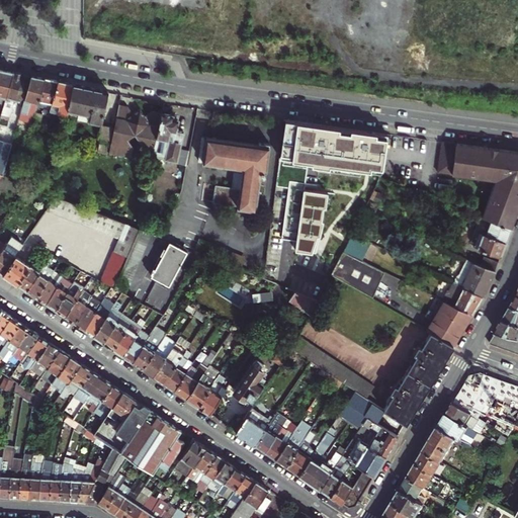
[(7,96),(14,71),(7,70),(0,68),(0,101),(2,102),(1,105),(4,106),(5,103),(6,99),(7,96)]
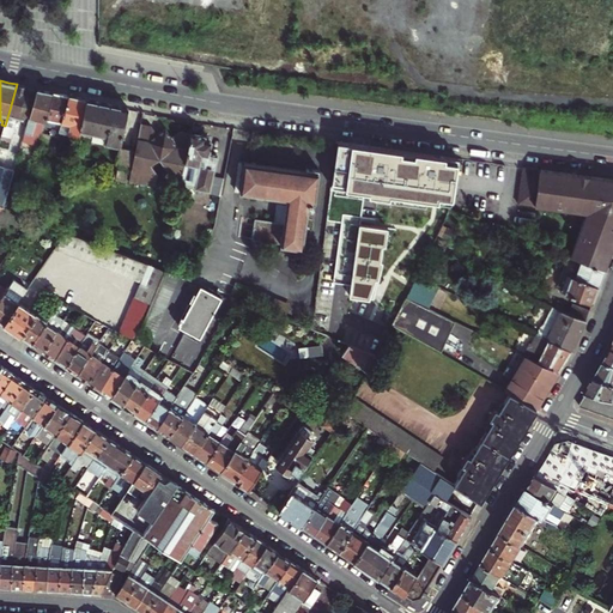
[(20,123),(26,126),(37,89),(28,86),(17,84),(8,114),(7,117),(6,122),(5,126),(5,127),(2,134),(13,138),(16,128),(18,128),(20,123)]
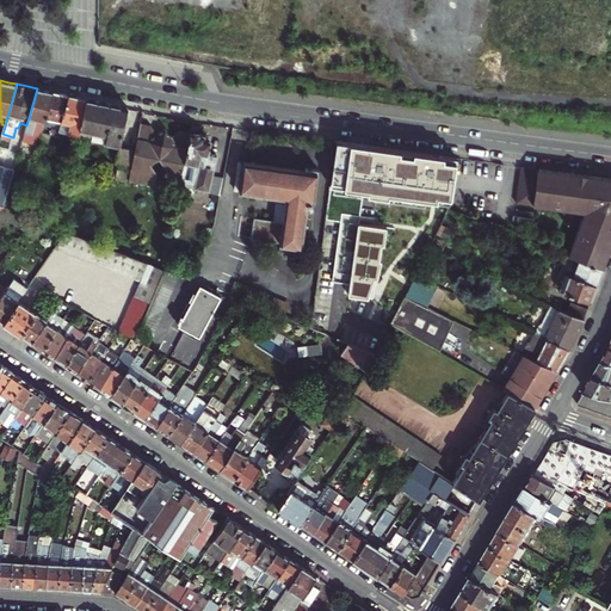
[(37,88),(26,125),(23,140),(38,144),(39,140),(42,133),(44,122),(47,117),(54,92),(48,91),(37,88)]
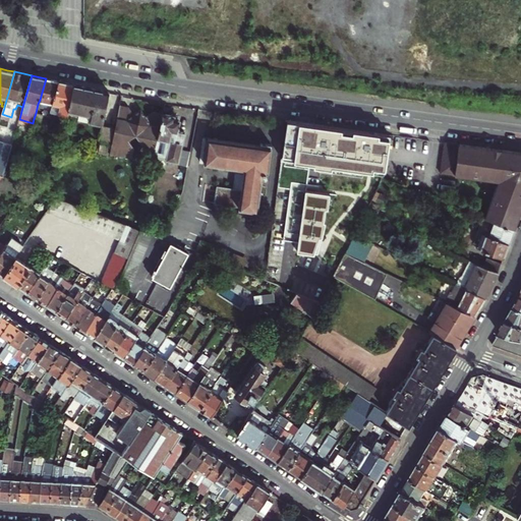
[(46,78),(40,100),(53,104),(59,81),(52,79),(46,78)]
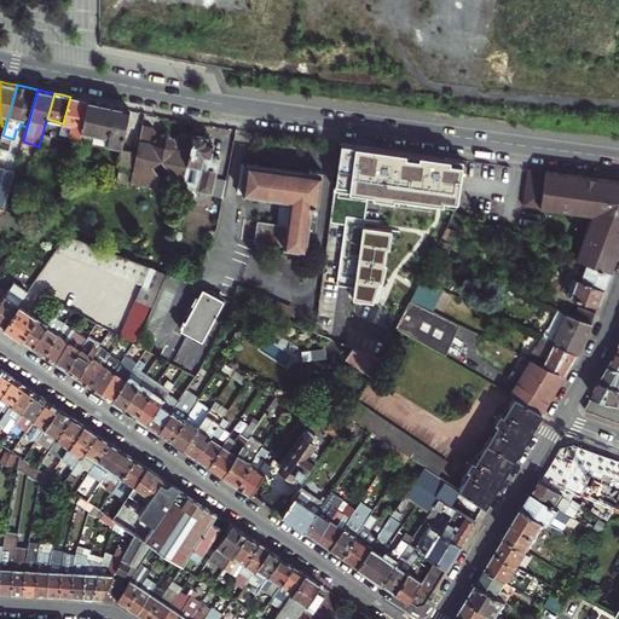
[(82,131),(88,100),(80,98),(70,97),(63,123),(62,127),(62,128),(70,131),(70,134),(81,137),(82,131)]
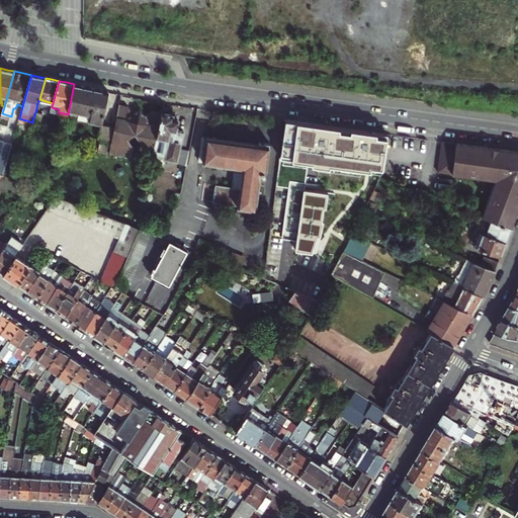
[(102,122),(108,91),(89,87),(74,84),(69,109),(78,111),(91,113),(90,120),(102,122)]
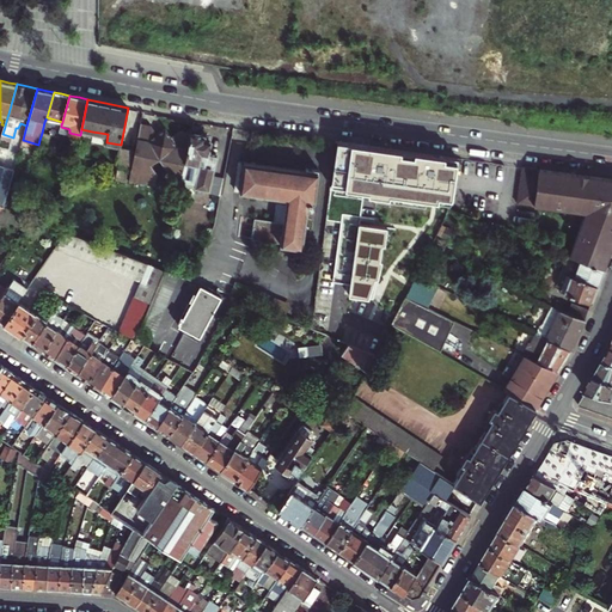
[(152,124),(141,123),(136,150),(133,167),(157,172),(151,164),(160,158),(171,175),(183,177),(191,134),(181,132),(172,138),(166,128),(160,132),(157,134),(152,124)]
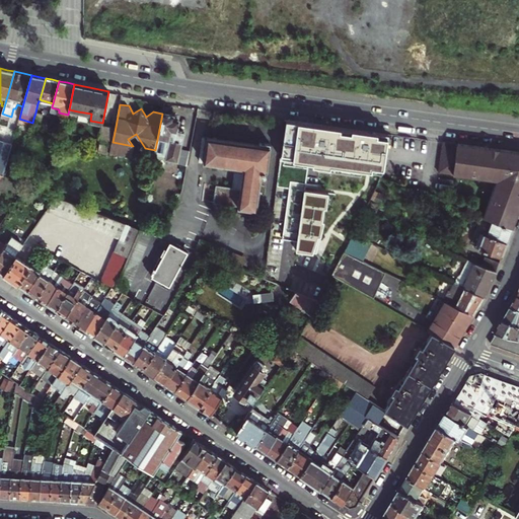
[(91,114),(78,112),(77,118),(90,121),(91,114)]
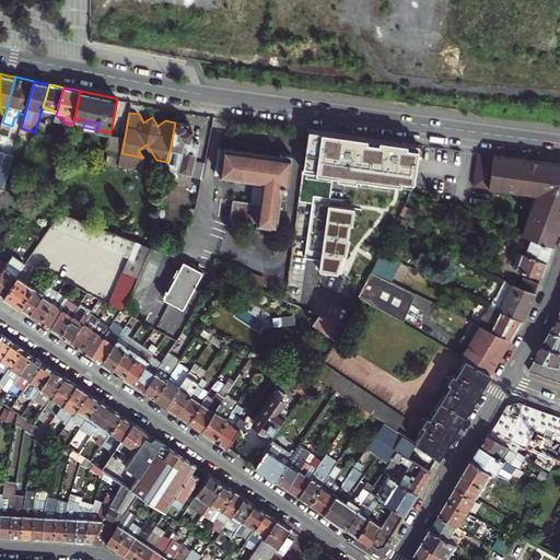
[(38,121),(36,128),(44,130),(46,124),(38,121)]
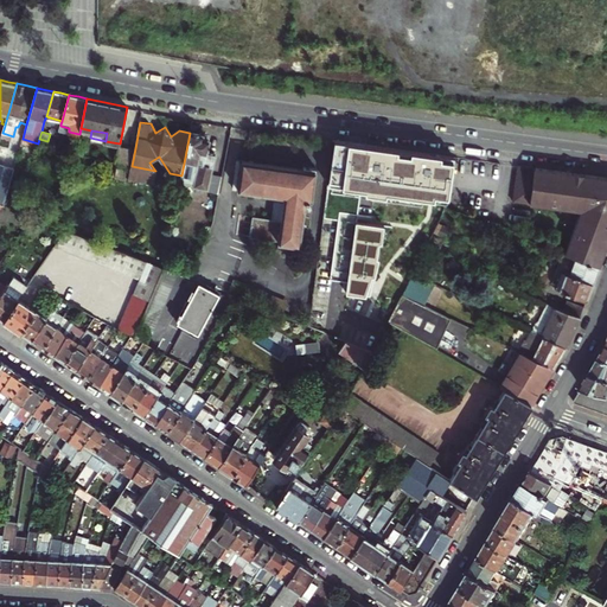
[(198,134),(190,133),(181,176),(180,181),(196,184),(196,186),(209,190),(208,191),(218,193),(222,177),(211,174),(216,153),(208,152),(210,140),(203,139),(203,135),(198,134)]
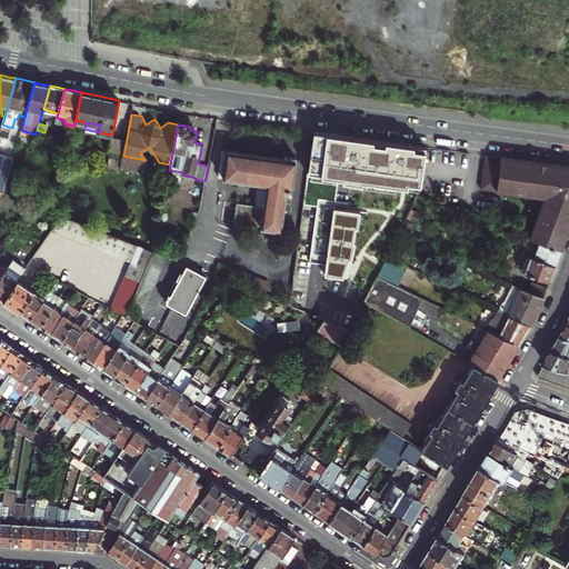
[(421,182),(426,147),(369,139),(313,132),(305,205),(317,207),(310,262),(327,265),(325,276),(348,278),(356,242),(353,242),(355,228),(358,228),(360,211),(333,208),(338,178),(342,179),(341,181),(361,185),(362,181),(419,189),(421,182)]
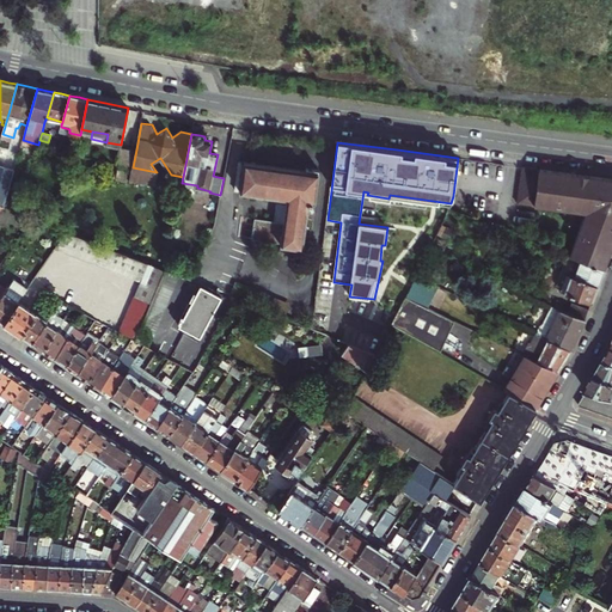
[(128,148),(120,147),(117,164),(133,167),(136,150),(128,148)]
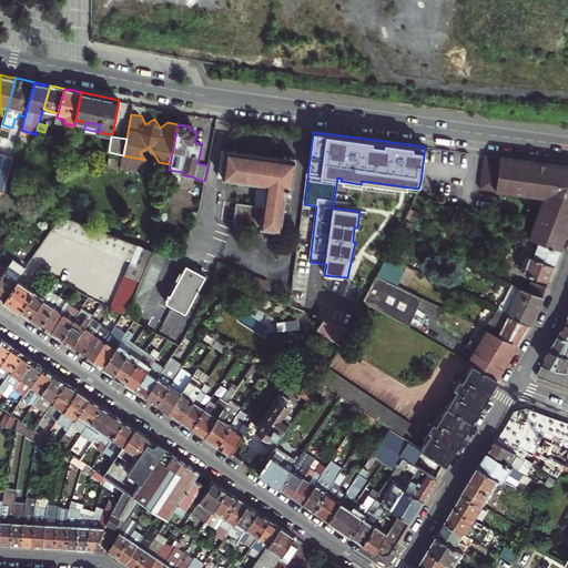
[(292,188),(296,158),(284,155),(284,159),(253,154),(226,150),(226,151),(222,151),(219,175),(223,176),(223,178),(266,184),(265,190),(264,201),(264,206),(236,202),(234,222),(283,229),(286,210),(283,209),(285,190),(288,190),(288,188),(292,188)]
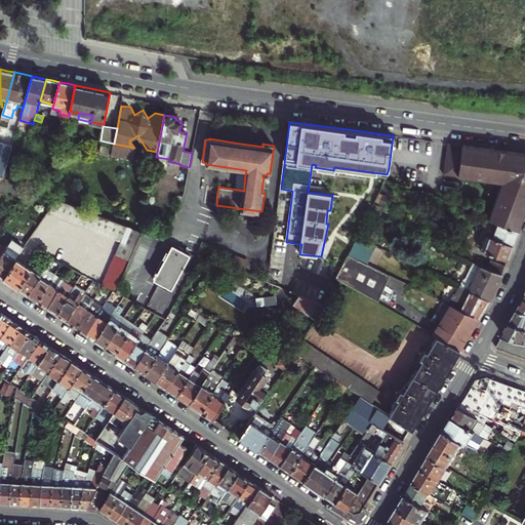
[(12,146),(0,142),(0,175),(3,177),(4,173),(12,146)]
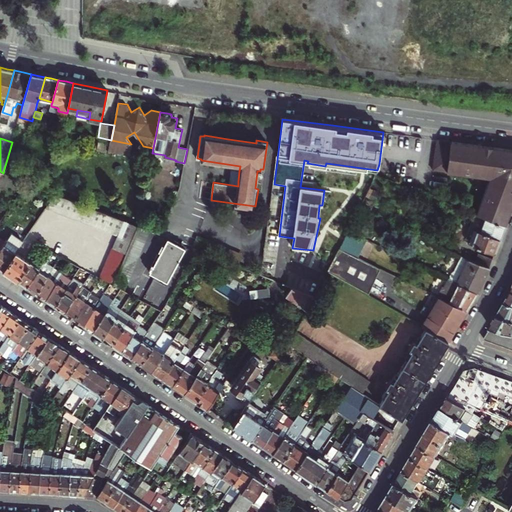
[(131,144),(111,140),(108,151),(131,155),(133,146),(131,144)]
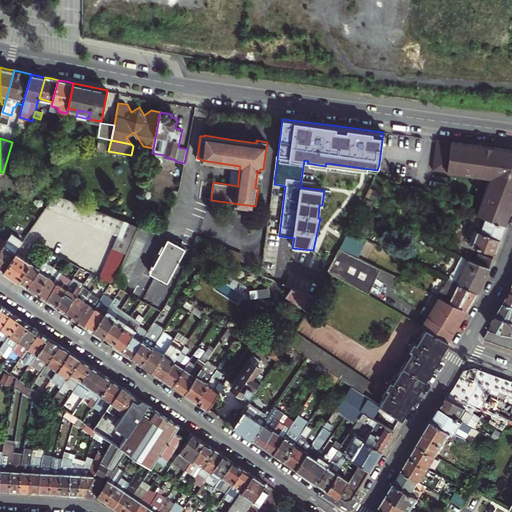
[(486,218),(505,225),(511,206),(511,149),(443,141),(436,140),(433,171),(486,177),(488,176),(489,173),(493,174),(498,178),(496,182),(494,181),(491,184),(479,215),(486,218)]
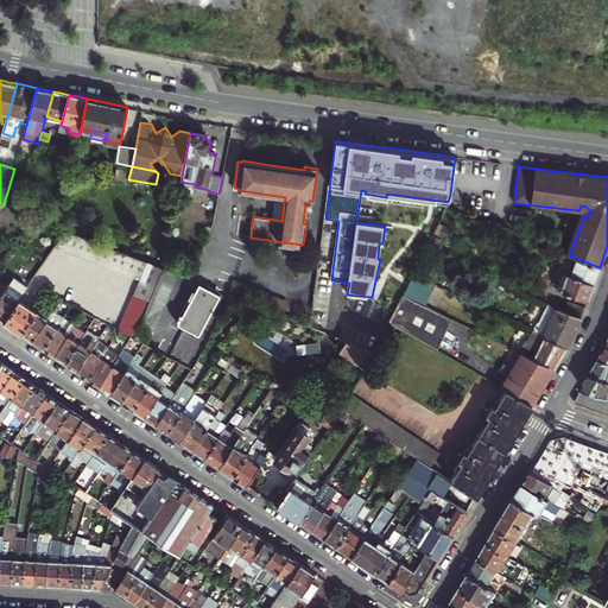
[(20,206),(5,201),(4,206),(19,211),(20,206)]
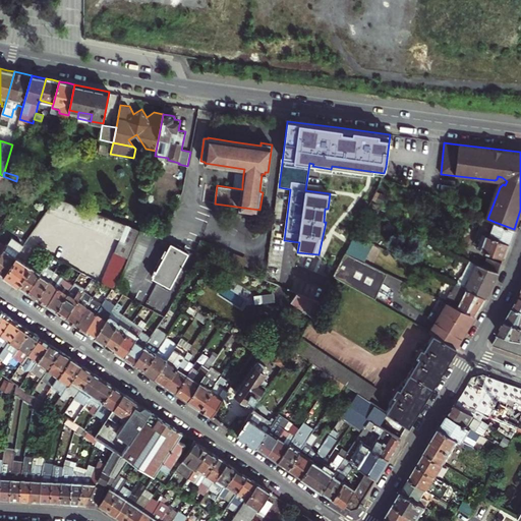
[(47,211),(120,239),(102,283),(115,290),(140,229),(137,229),(55,198),(47,211)]
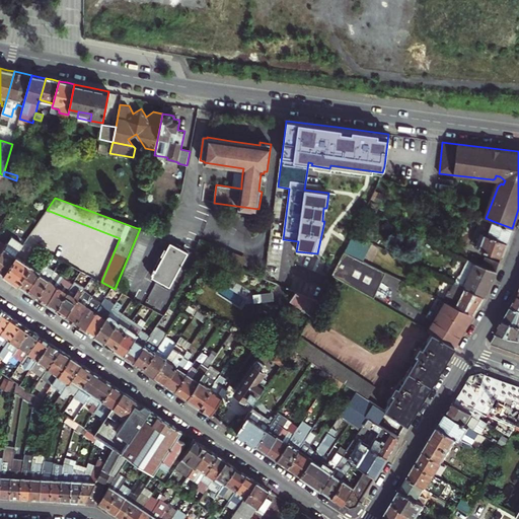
[(493,221),(486,218),(482,217),(476,230),(480,232),(488,235),(493,221)]
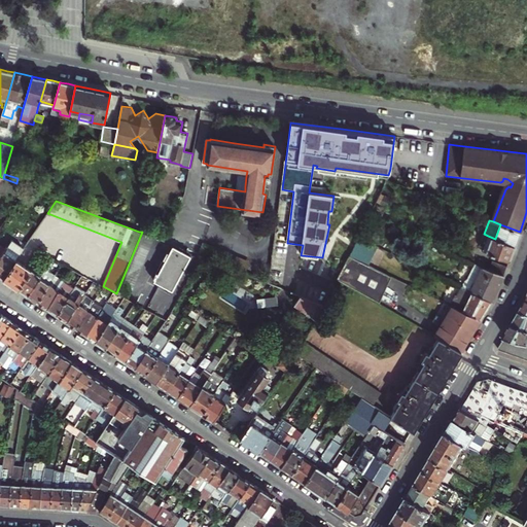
[(517,240),(520,232),(500,224),(495,239),(515,246),(517,240)]
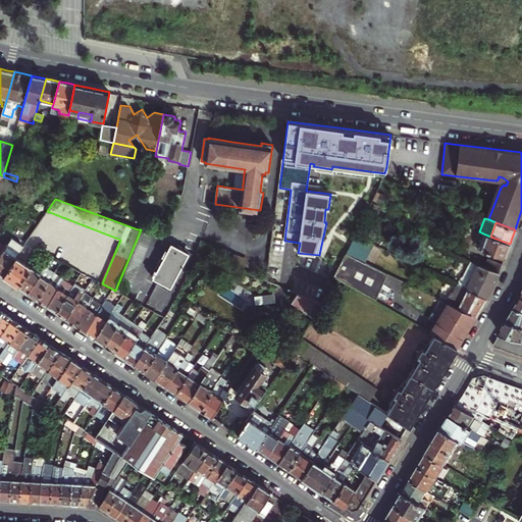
[(141,229),(152,235),(164,239),(166,233),(140,224),(138,229),(141,229)]
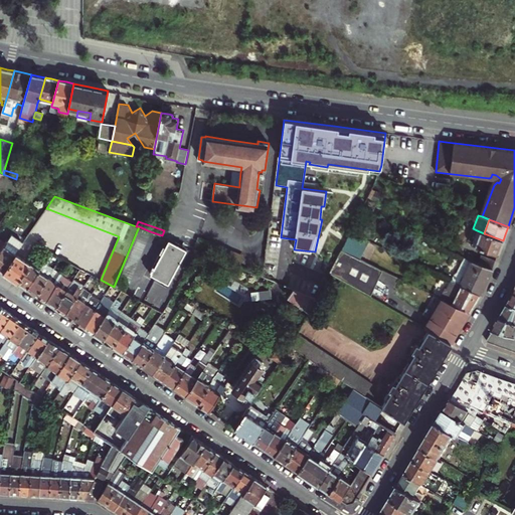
[(150,231),(139,226),(114,287),(122,291),(125,293),(150,231)]
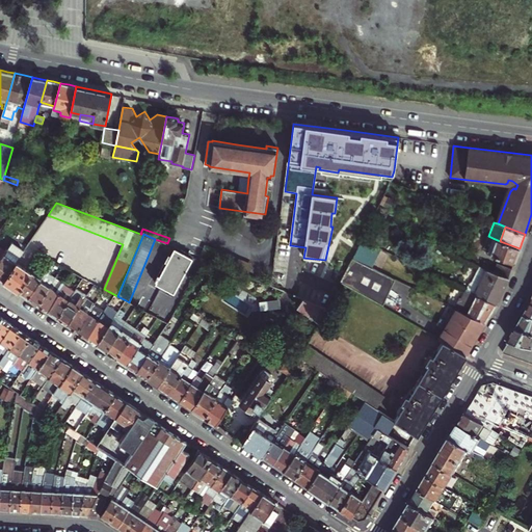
[(488,249),(493,238),(488,236),(484,247),(488,249)]
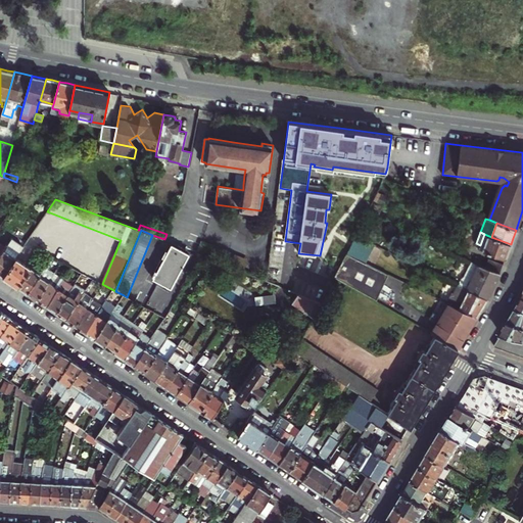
[(486,252),(506,258),(509,250),(511,244),(491,237),(484,234),(480,245),(479,248),(486,252)]
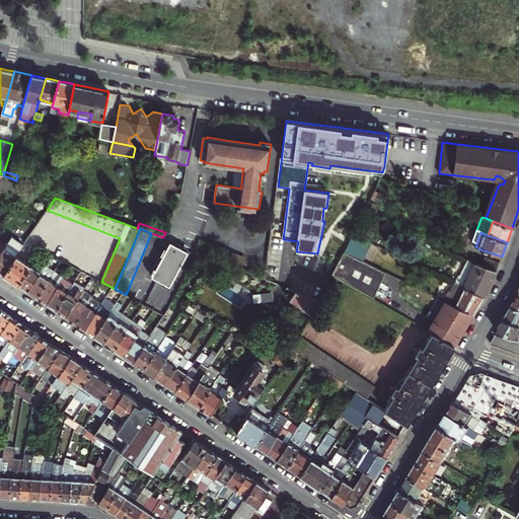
[(355,233),(346,251),(363,260),(372,242),(355,233)]
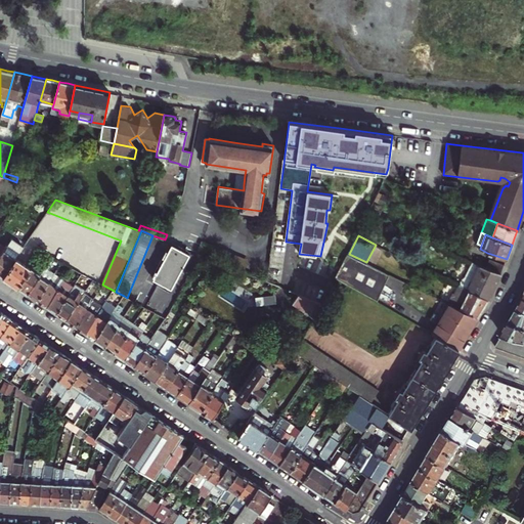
[(24,247),(12,238),(6,248),(0,256),(0,273),(3,276),(16,258),(24,247)]
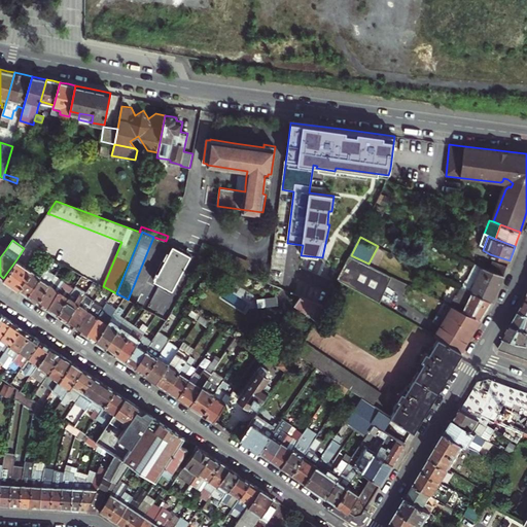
[(190,255),(176,248),(172,254),(167,251),(162,261),(164,262),(159,273),(155,271),(152,277),(157,280),(156,281),(172,289),(190,255)]
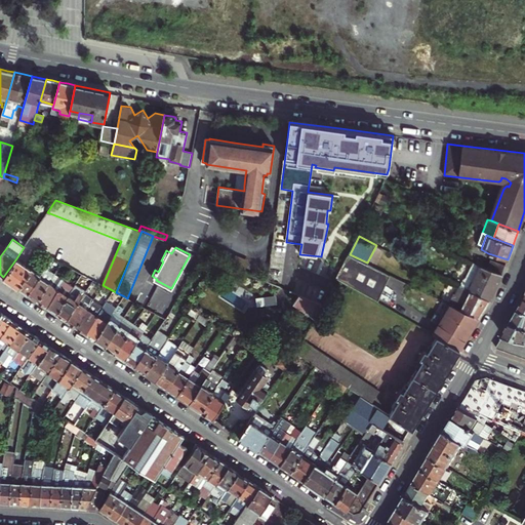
[(35,249),(30,257),(36,261),(41,252),(35,249)]
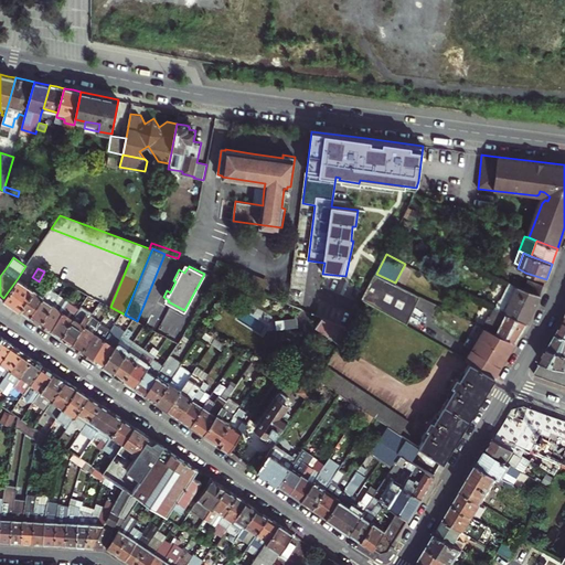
[(375,273),(362,300),(408,327),(424,297),(375,273)]
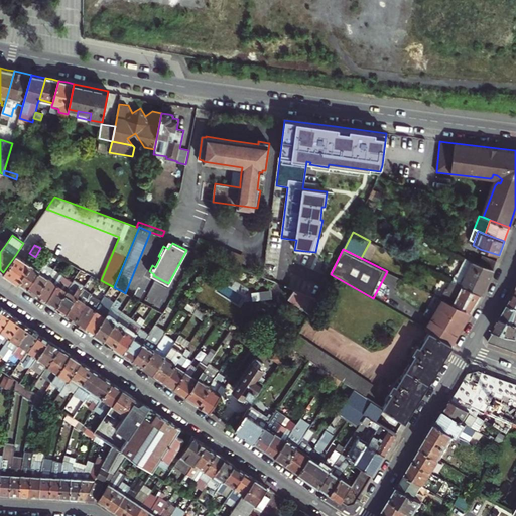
[(18,282),(31,263),(16,254),(3,272),(14,279),(18,282)]
